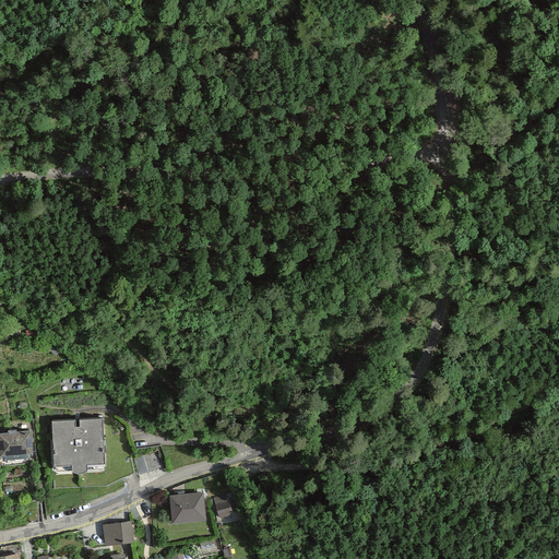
[(84,462),(100,462),(99,418),(51,419),(52,463),(69,462),(69,470),(84,470),(84,462)]
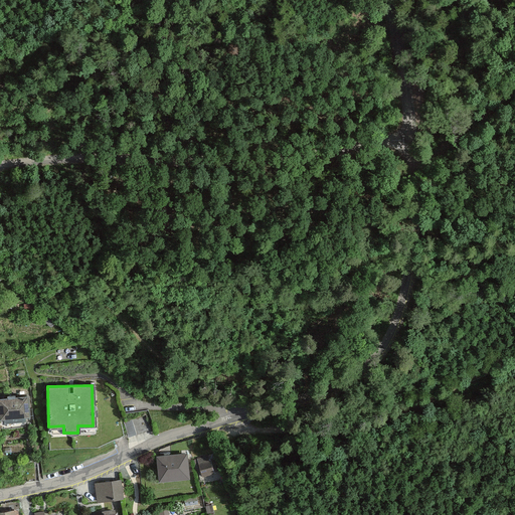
[(0,395),(0,421),(27,421),(26,396),(0,395)]
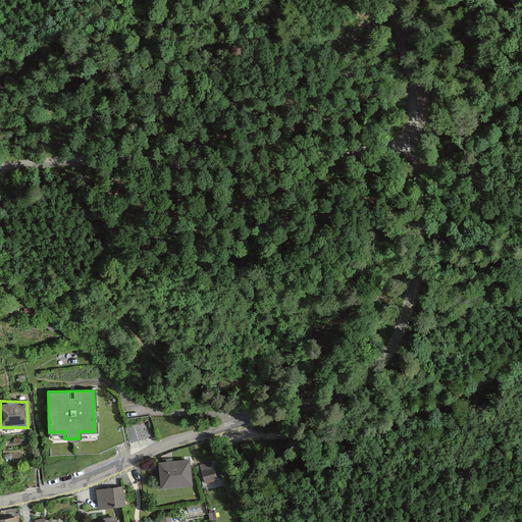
[(157,461),(158,486),(190,484),(188,459),(157,461)]
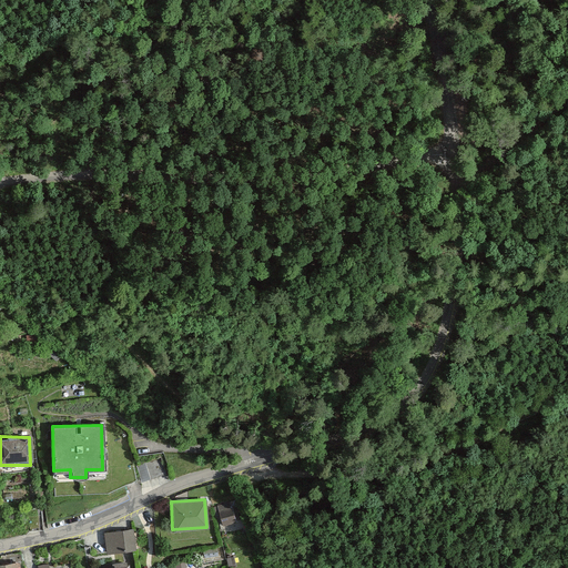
[(236,499),(221,501),(224,523),(241,519),(236,499)]
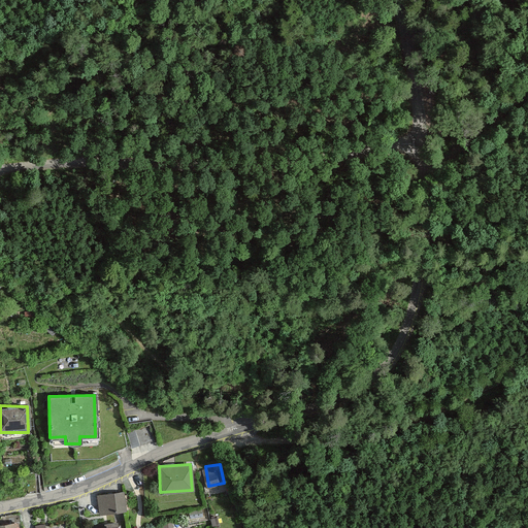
[(97,496),(99,514),(125,510),(123,492),(97,496)]
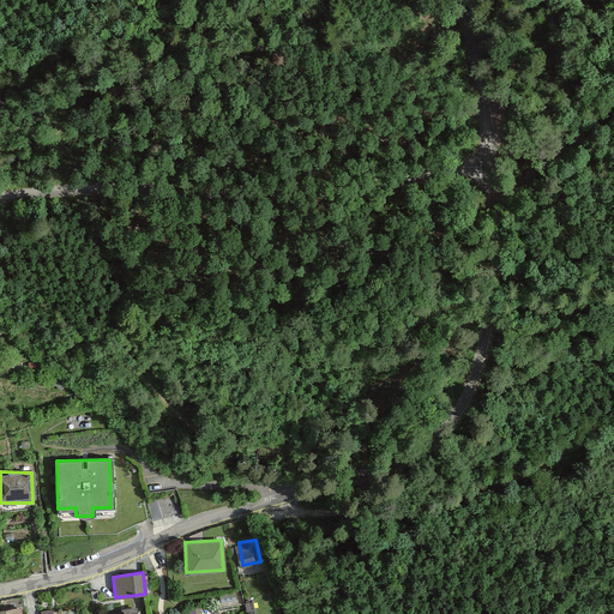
All buildings are outlined.
